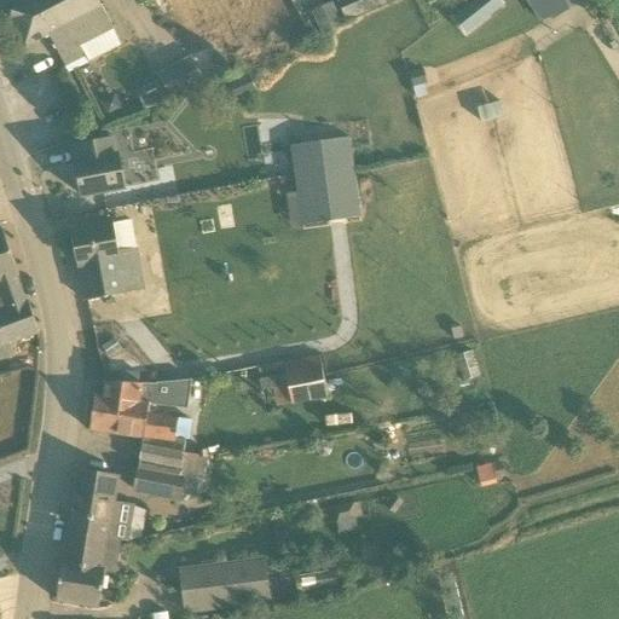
[(80,45),(88,41),(76,18),(82,15),(74,0),(21,0),(15,4),(10,19),(24,47),(48,34),(65,65),(85,56),(80,45)]
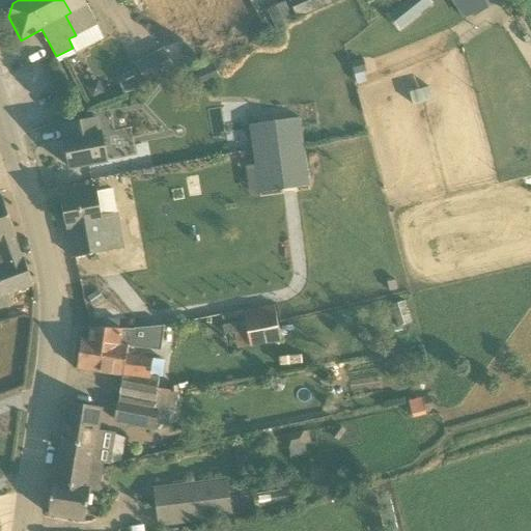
[(76,35),(96,24),(84,0),(63,0),(71,12),(65,16),(76,35)]
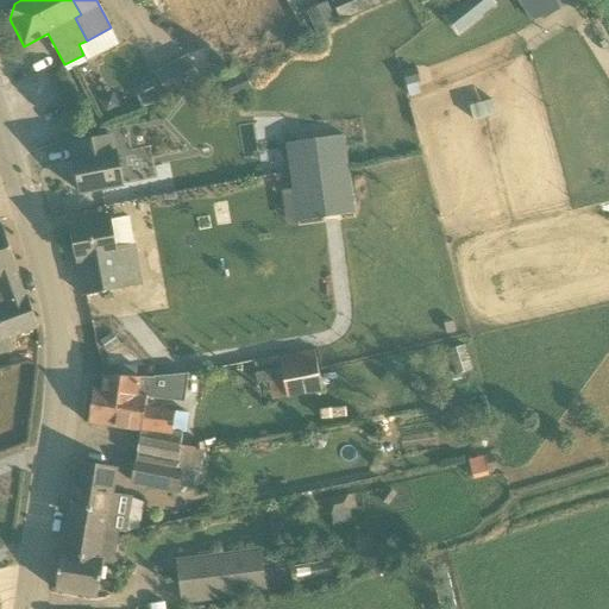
[(394,0),(358,0),(336,10),(341,24),(394,0)]
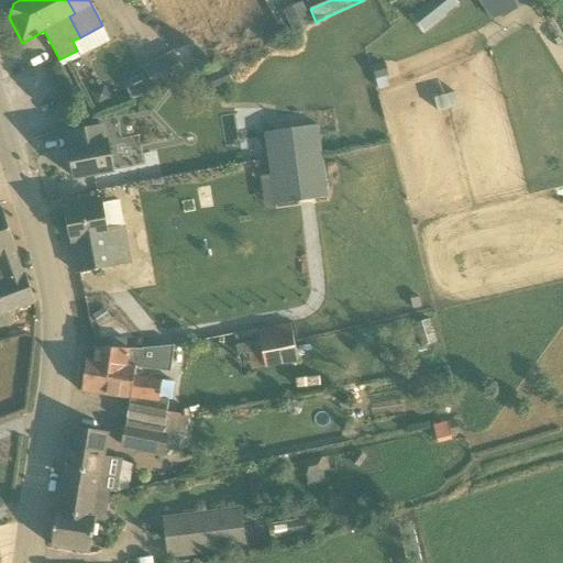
[(457,3),(454,0),(434,0),(414,17),(423,30),(457,3)]
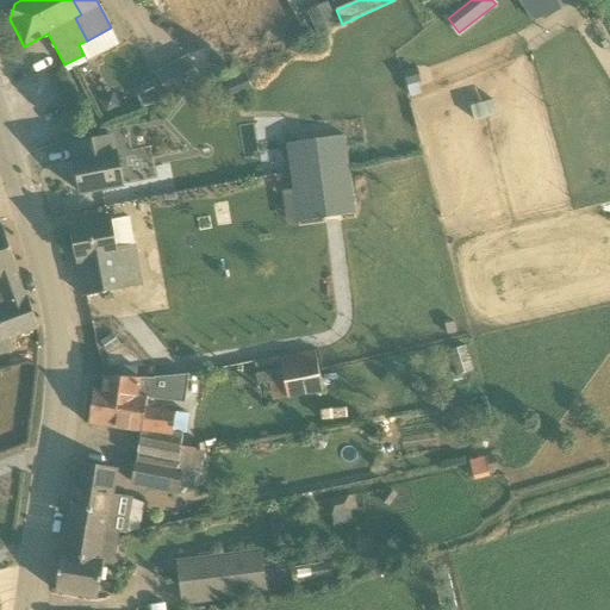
[(565,7),(560,0),(516,0),(531,24),(541,18),(543,20),(565,7)]
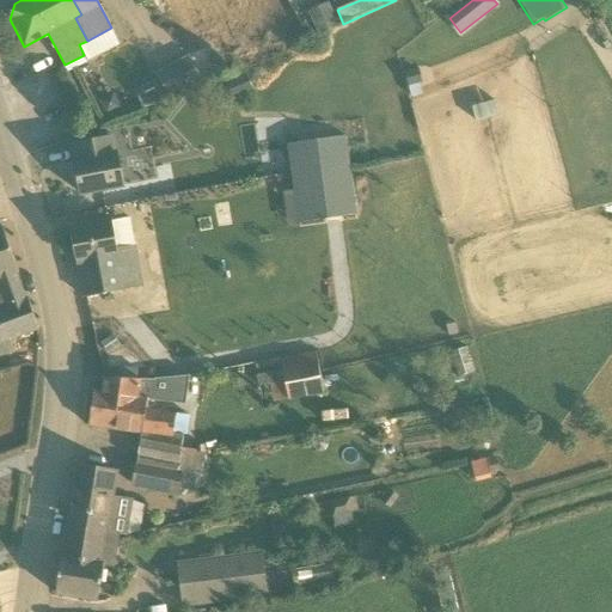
[(312,7),(317,30),(337,26),(331,4),(312,7)]
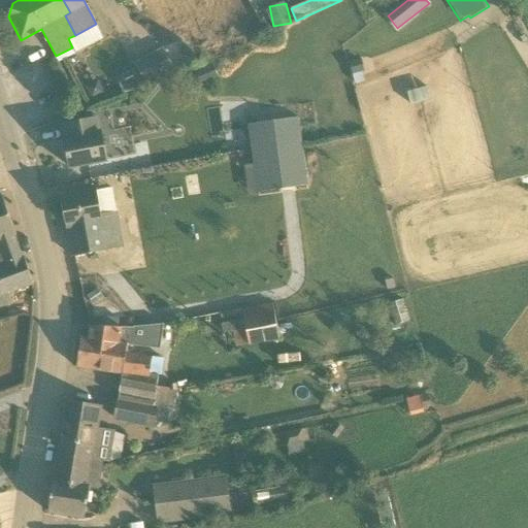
[(124,94),(144,84),(145,86),(197,59),(186,36),(134,63),(136,68),(117,78),(124,94)]
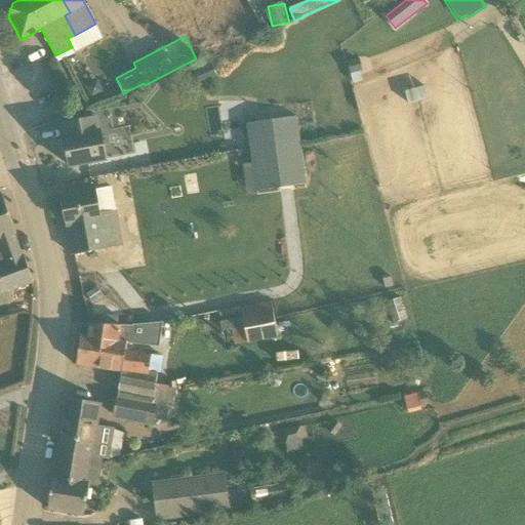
[(95,117),(63,123),(66,137),(64,137),(64,142),(67,140),(68,147),(66,148),(69,166),(106,159),(99,131),(97,131),(95,117)]
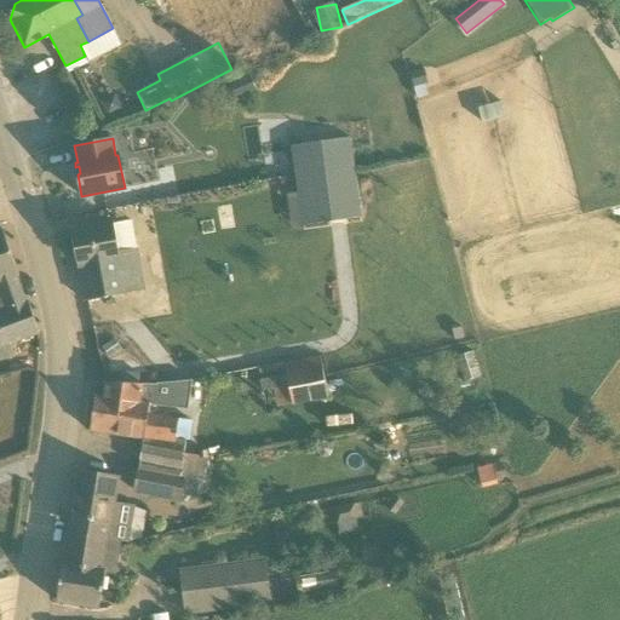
[(360,218),(350,143),(292,150),(303,227),(360,218)]
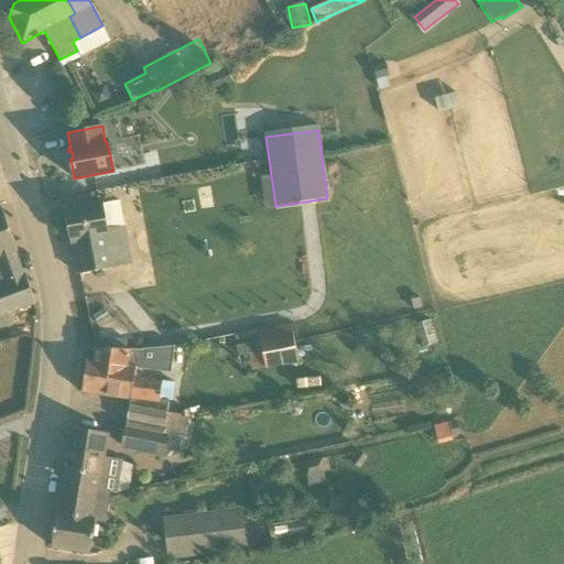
[(77,273),(79,273),(131,263),(123,226),(108,229),(102,203),(64,210),(71,242),(72,242),(77,273)]
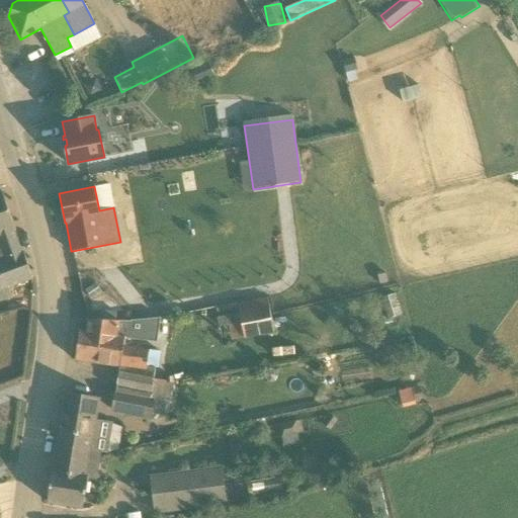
[(15,230),(2,192),(0,192),(0,243),(5,258),(0,259),(0,287),(32,277),(23,252),(21,253),(12,231),(15,230)]
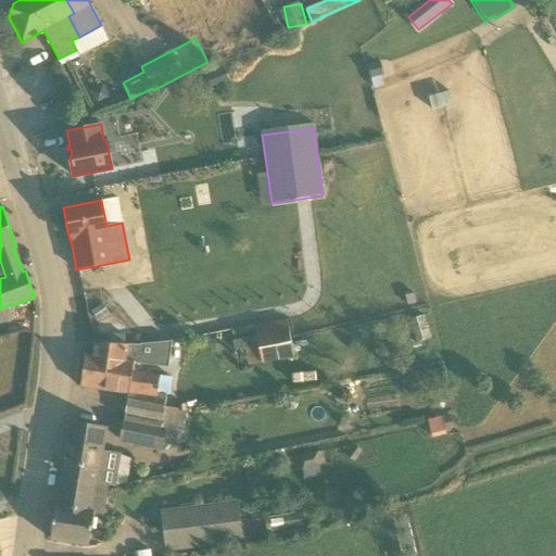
[(108,313),(102,304),(91,312),(97,320),(108,313)]
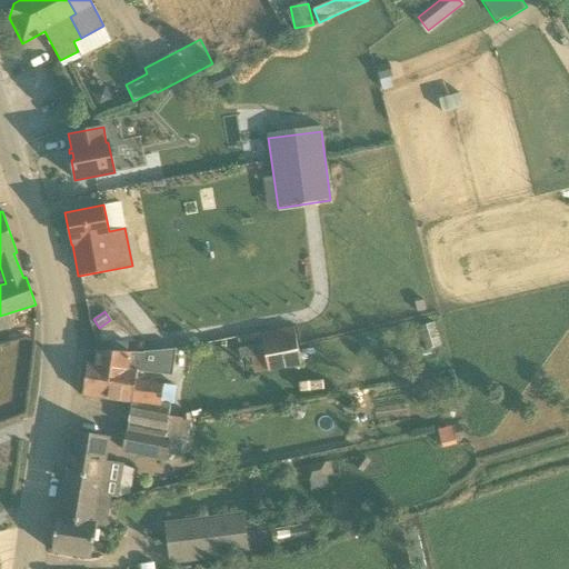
[(268,370),(301,365),(293,327),(261,333),(268,370)]
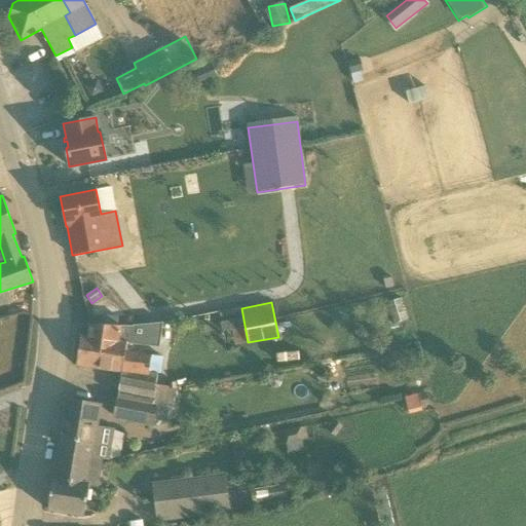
[(121,371),(118,397),(168,407),(173,407),(177,389),(171,388),(172,386),(155,385),(157,373),(149,372),(151,355),(125,351),(126,343),(134,344),(134,326),(88,324),(86,336),(80,335),(76,365),(121,371)]
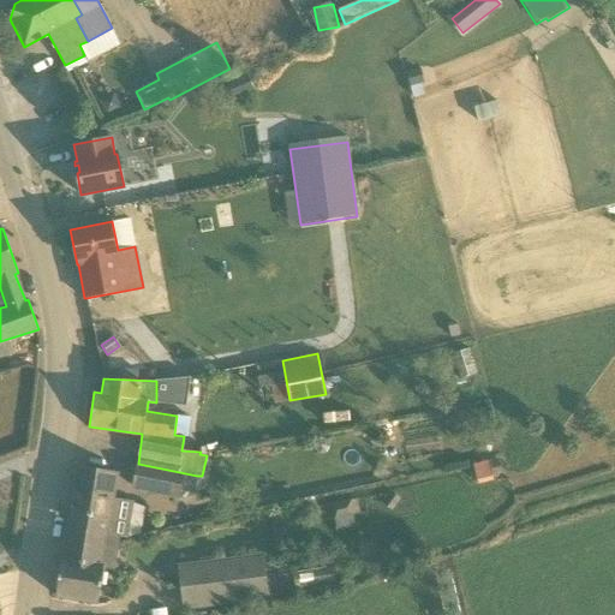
[(197,476),(138,464),(136,464),(131,489),(180,497),(181,491),(193,494),(197,476)]
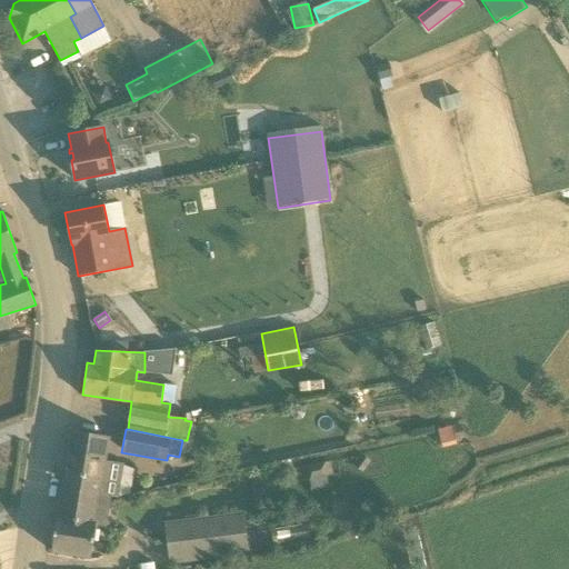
[(100,495),(108,497),(116,498),(121,465),(103,461),(108,438),(72,431),(62,489),(100,495)]
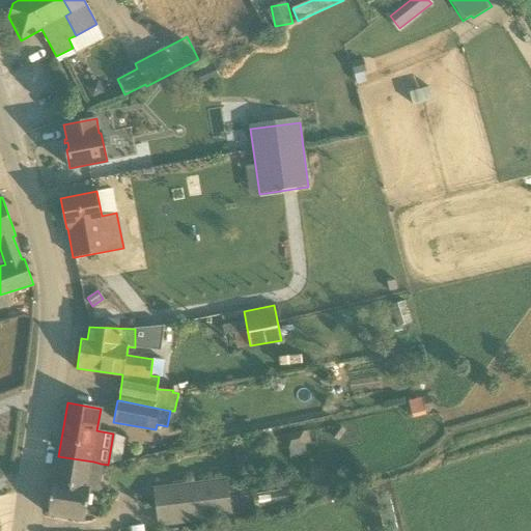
[(285,434),(285,452),(303,453),(303,434),(285,434)]
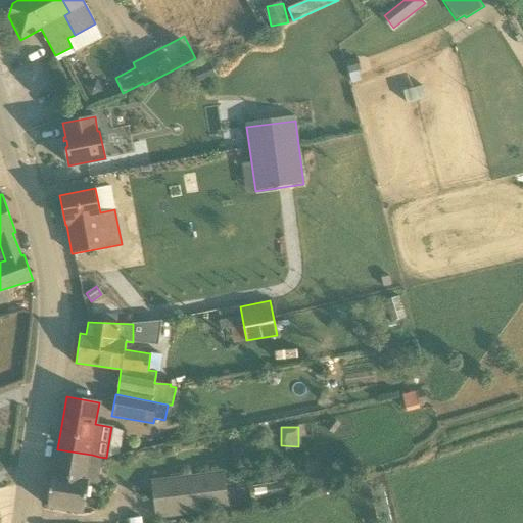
[(83,513),(88,483),(92,455),(57,449),(47,507),(83,513)]
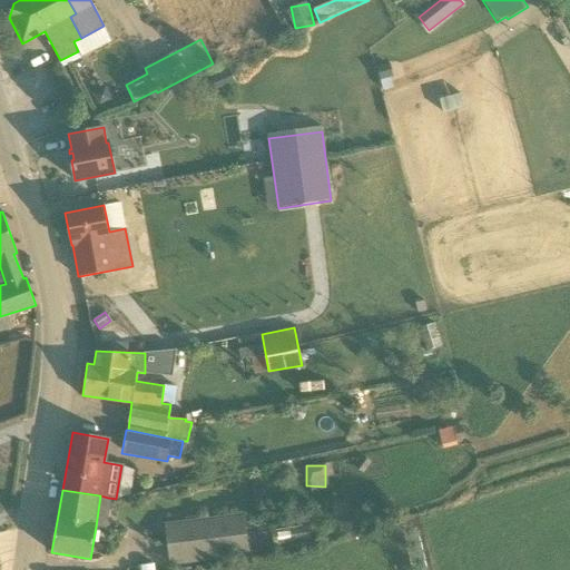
[(247,533),(245,514),(185,522),(187,538),(167,541),(169,563),(269,551),(267,533),(254,534),(254,532),(247,533)]
